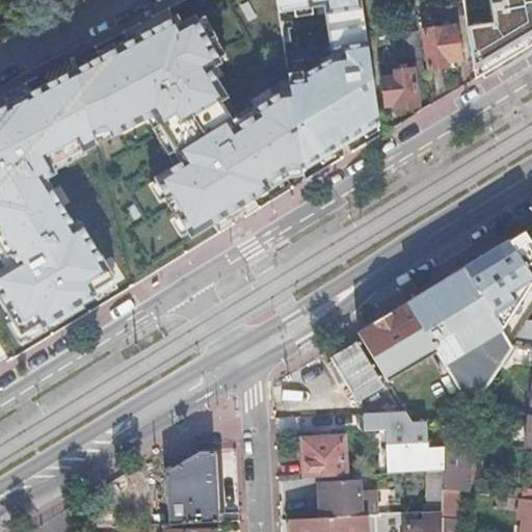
[(274,0),(289,85),(302,171),(380,126),(361,0),(274,0)]
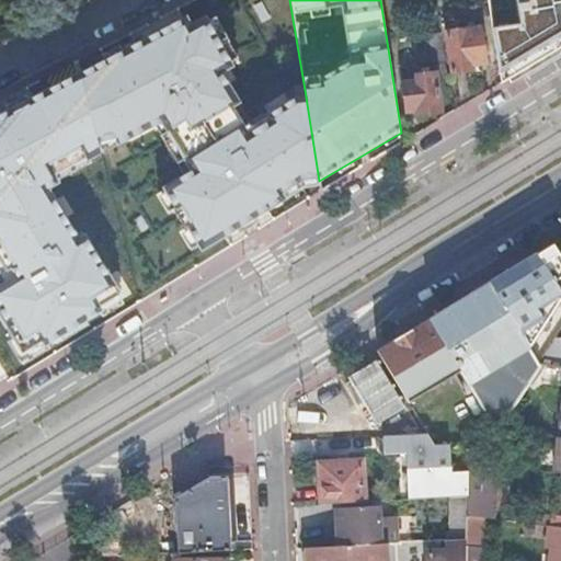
[(240,63),(209,7),(80,72),(102,155),(160,125),(187,174),(159,193),(198,251),(319,181),(305,90),(244,132),(216,73),(240,63)]
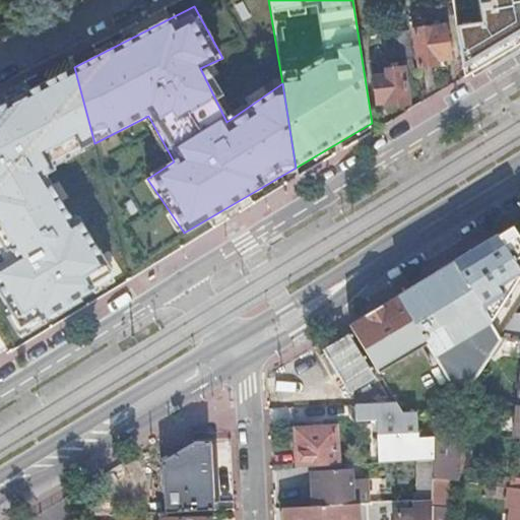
[(452,59),(447,25),(414,30),(420,69),(441,66),(440,61),(452,59)]
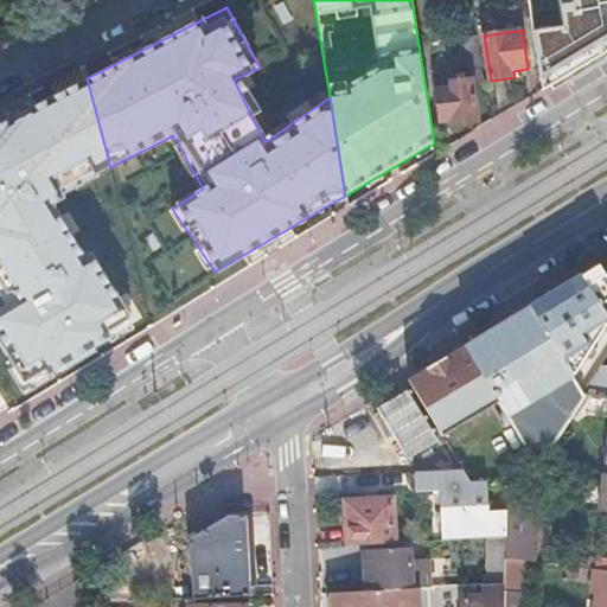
[(483,61),(480,36),(461,38),(464,63),(483,61)]
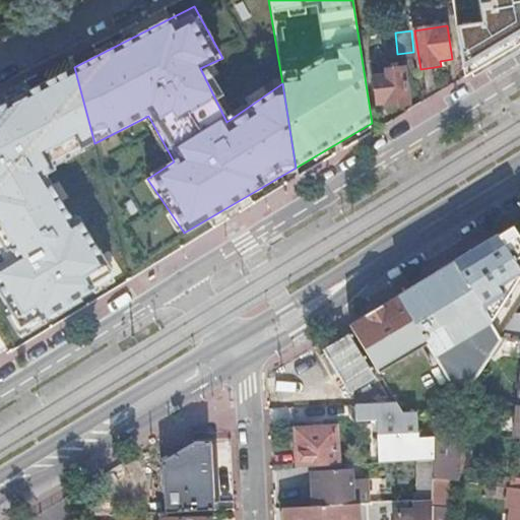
[(94,143),(74,67),(0,105),(0,235),(8,250),(0,257),(0,290),(22,330),(113,278),(43,169),(94,143)]
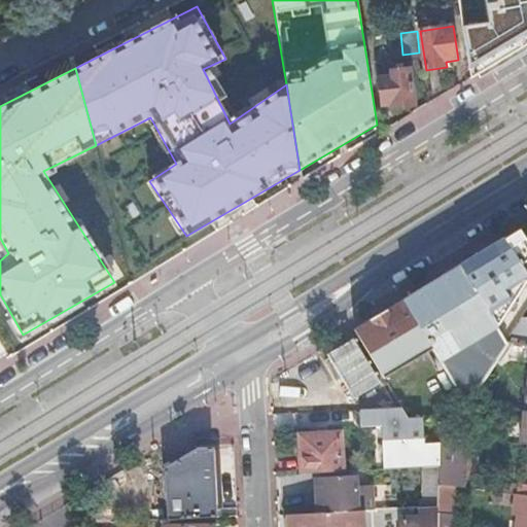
[(392,109),(412,106),(416,106),(411,69),(393,71),(393,76),(381,78),(385,104),(392,104),(392,109)]
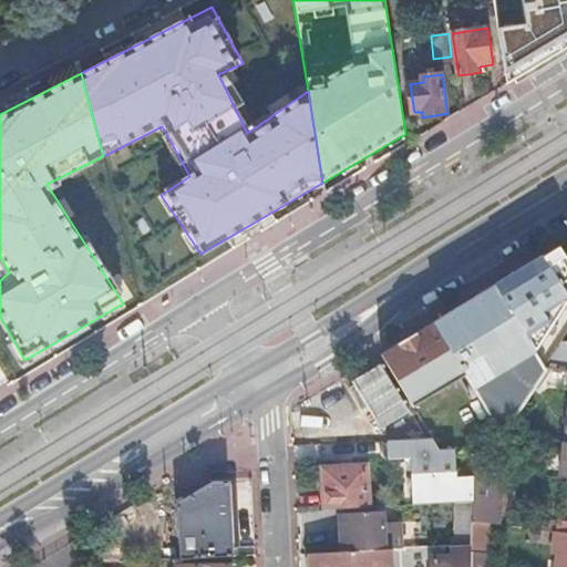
[(566,259),(559,247),(495,287),(535,352),(535,353),(566,306),(566,294),(566,292),(560,285),(566,280),(566,259)]
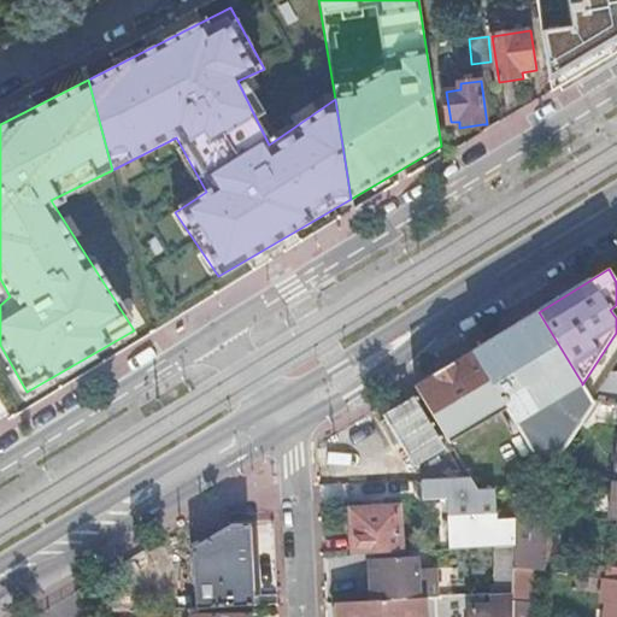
[(513,423),(545,474),(568,439),(593,400),(582,385),(582,383),(539,312),(471,353),(505,409),(513,423)]
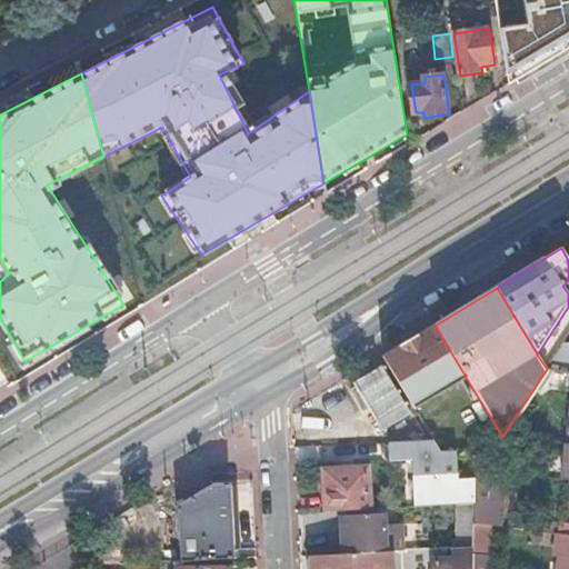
[(435,326),(382,358),(413,409),(466,377),(435,326)]
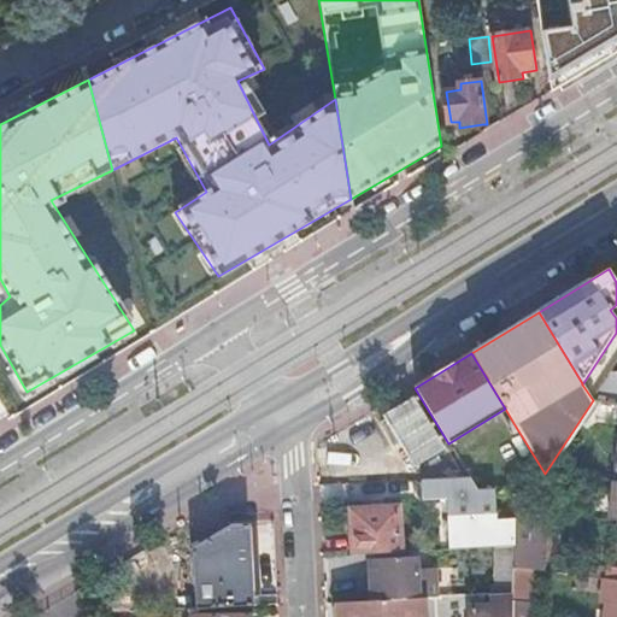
[(366,411),(401,472),(448,444),(415,388),(366,411)]
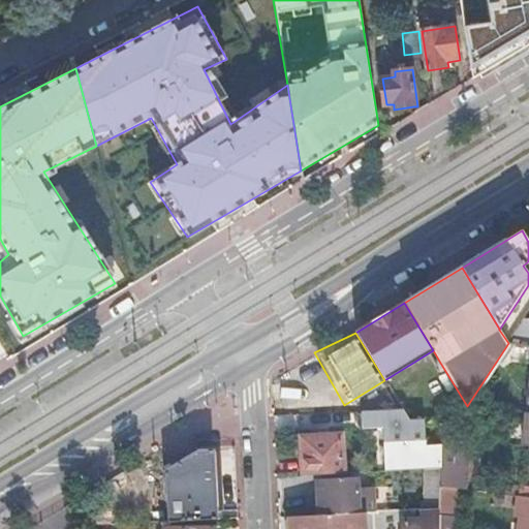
[(402,410),(362,412),(363,430),(383,429),(385,472),(440,468),(441,446),(426,447),(425,421),(409,422),(402,410)]
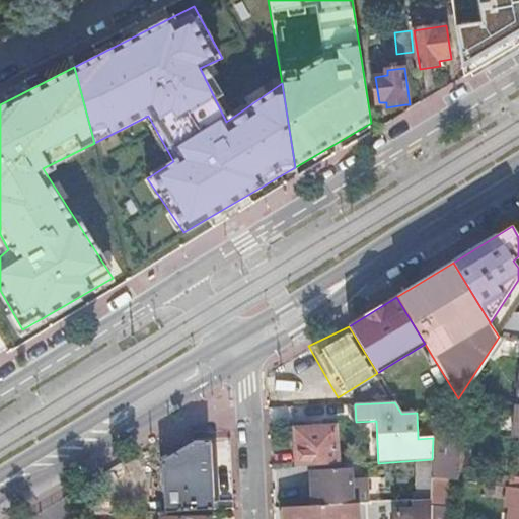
[(295,430),(297,467),(338,465),(336,428),(295,430)]
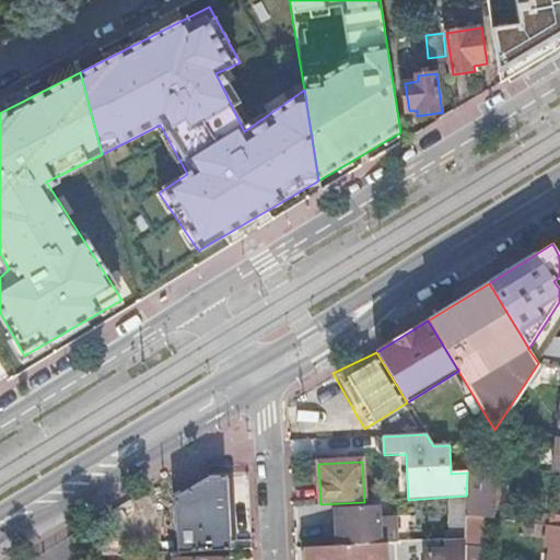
[(498,465),(474,462),(467,473),(466,496),(465,516),(483,518),(491,520),(498,465)]
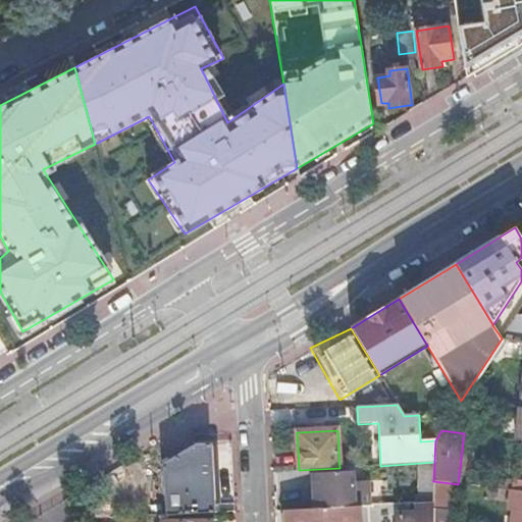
[(193,451),(93,509),(93,521),(108,521),(109,520),(150,518),(215,514),(211,450),(193,451)]
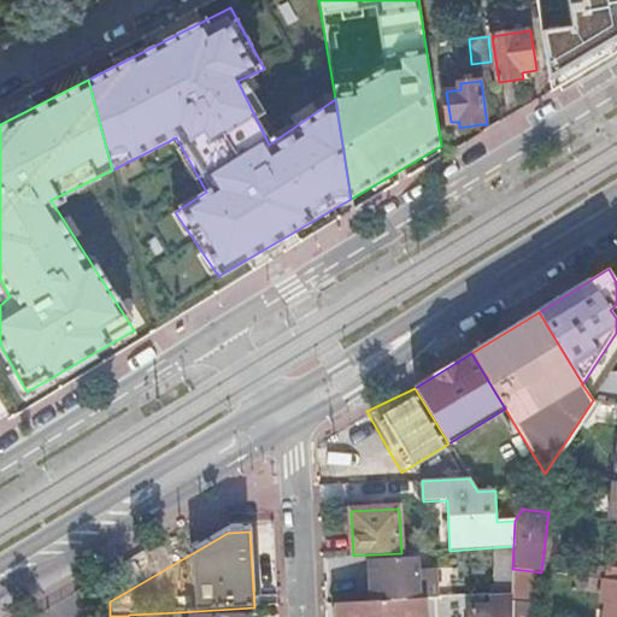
[(375,603),(428,599),(438,598),(435,570),(417,571),(416,559),(372,560),(374,582),(375,603)]
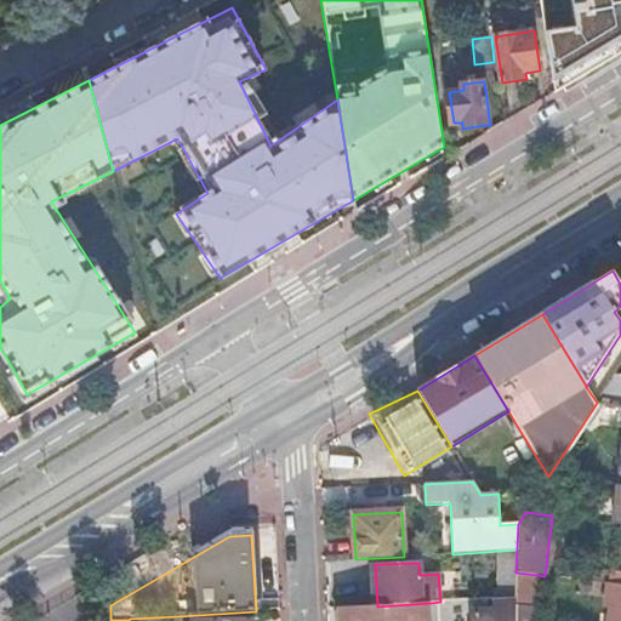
[(620,573),(576,568),(575,580),(576,580),(599,582),(611,584),(620,585),(620,573)]
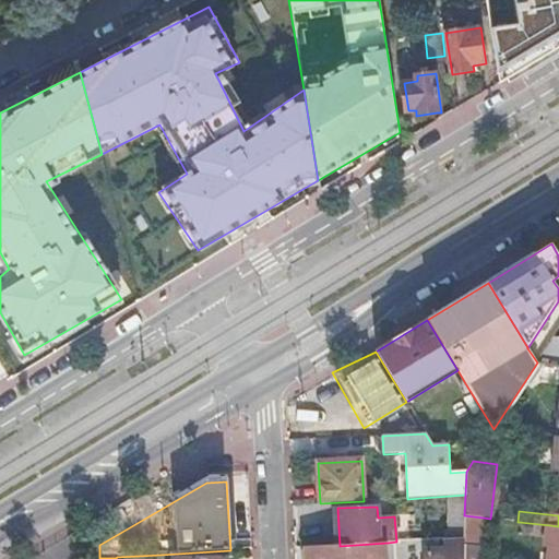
[(483,518),(464,515),(464,538),(464,545),(479,546),(483,518)]
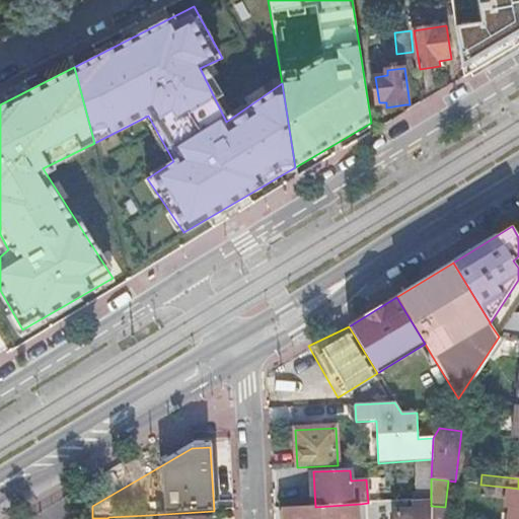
[(501,487),(482,485),(480,493),(500,495),(501,487)]
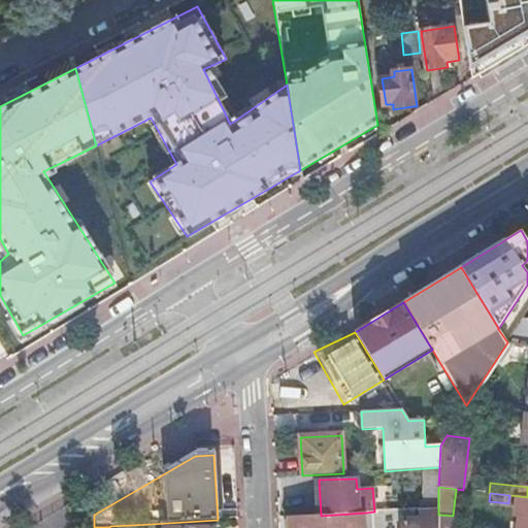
[(527,497),(520,496),(518,510),(527,512),(527,497)]
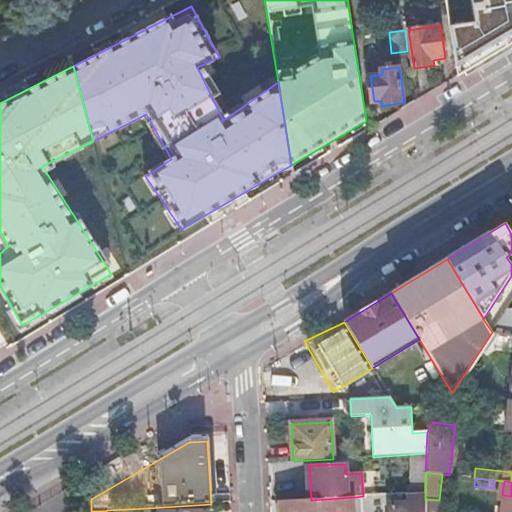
[(424,511),(425,499),(425,493),(390,495),(390,511),(424,511)]
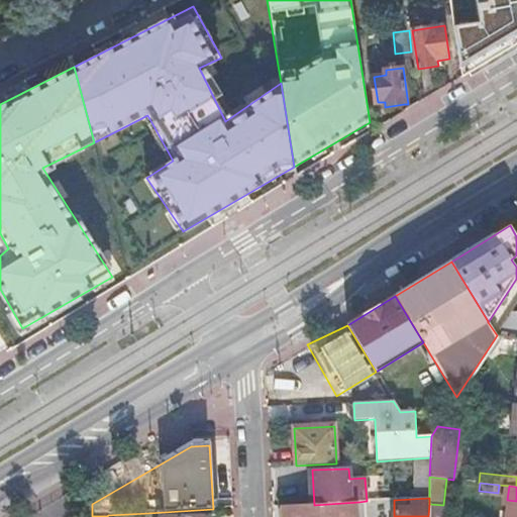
[(283,507),(283,516),(358,516),(358,502),(314,505),(283,507)]
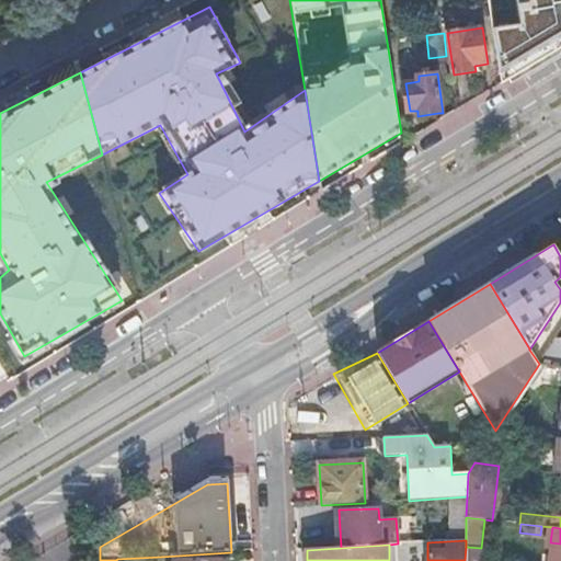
[(480,560),(481,548),(466,547),(465,560),(480,560)]
